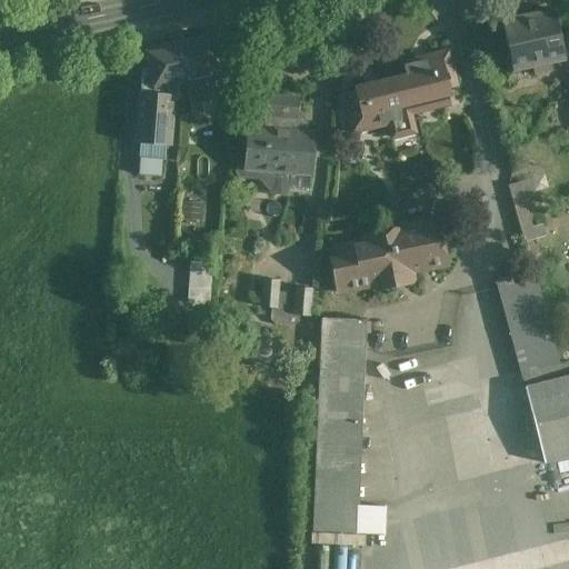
[(556,12),(503,22),(513,72),(533,68),(536,77),(553,73),(551,65),(567,61),(562,39),(556,12)]
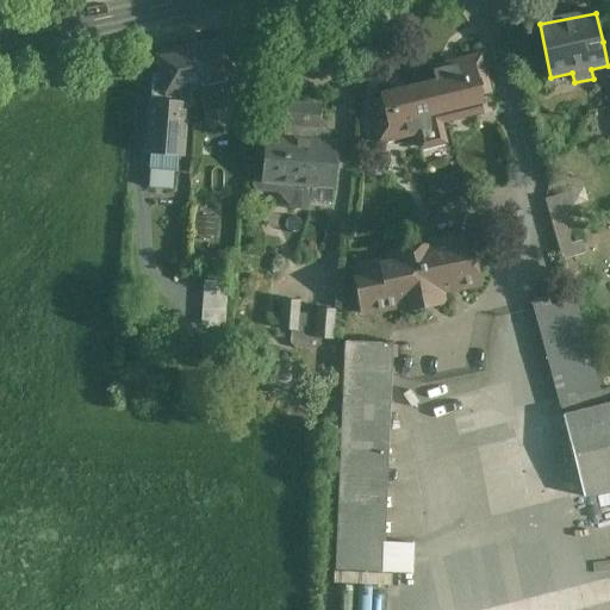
[(221,39),(190,47),(199,88),(209,87),(229,82),(230,82),(221,39)]
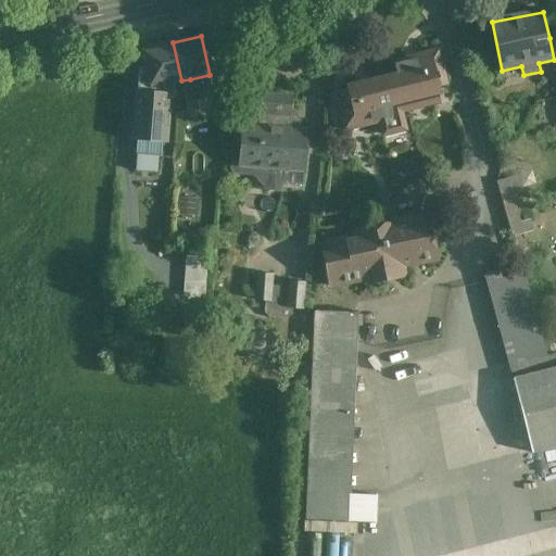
[(173,42),(143,49),(148,67),(152,87),(172,83),(181,80),(173,42)]
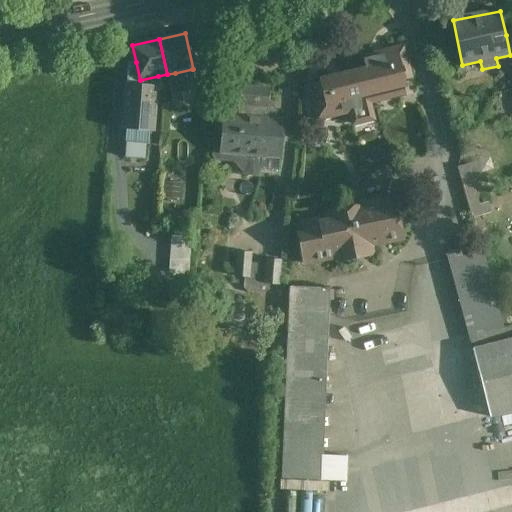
[(404,46),(372,54),(375,67),(359,70),(366,95),(367,95),(404,86),(405,86),(404,80),(411,78),(404,46)]
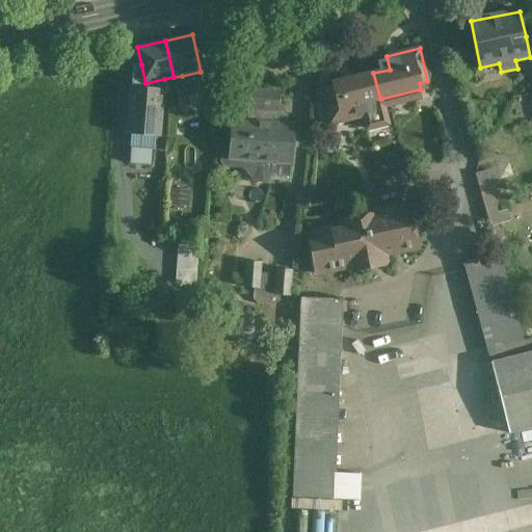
[(164,79),(145,83),(141,64),(133,65),(131,89),(161,91),(161,95),(167,94),(164,79)]
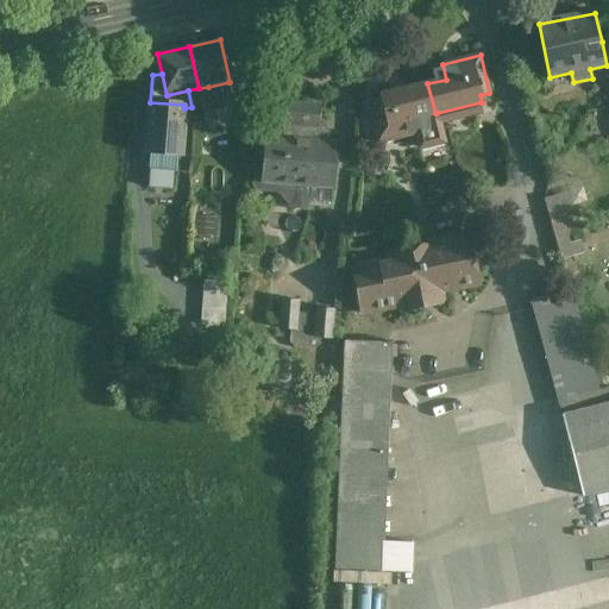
[(228,82),(208,87),(213,110),(233,105),(228,82)]
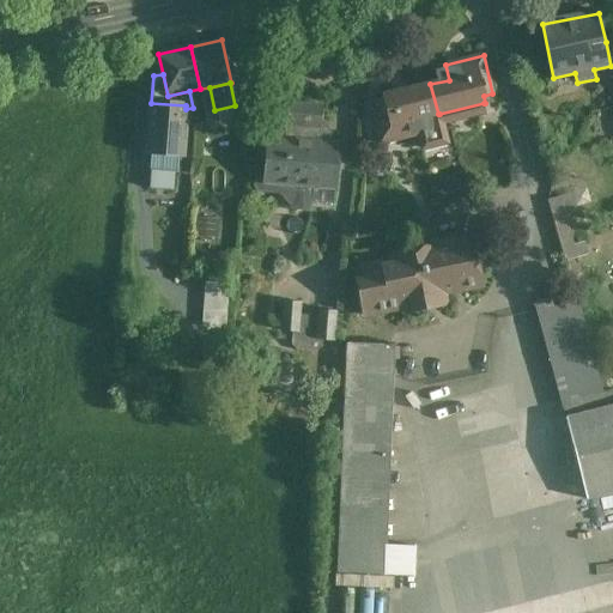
[(430,84),(406,90),(392,93),(382,96),(383,98),(374,101),(377,115),(372,117),(378,145),(417,135),(443,129),(439,114),(438,114),(430,84)]
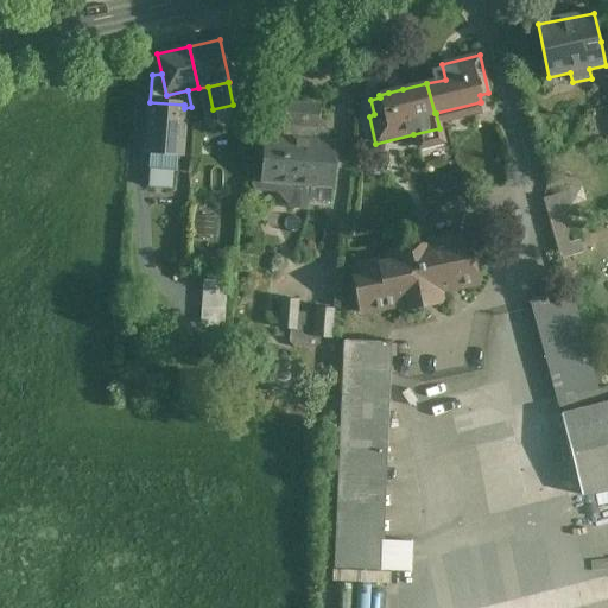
[(184,105),(150,102),(146,152),(181,154),(184,108),(184,105)]
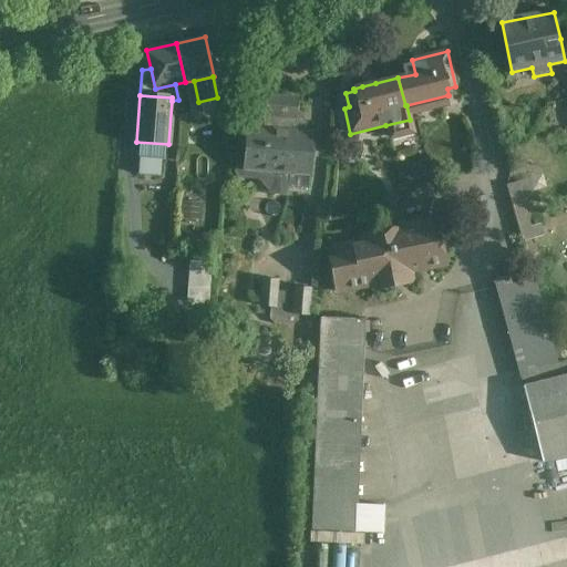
[(406,105),(410,120),(412,120),(411,115),(450,105),(447,95),(406,105)]
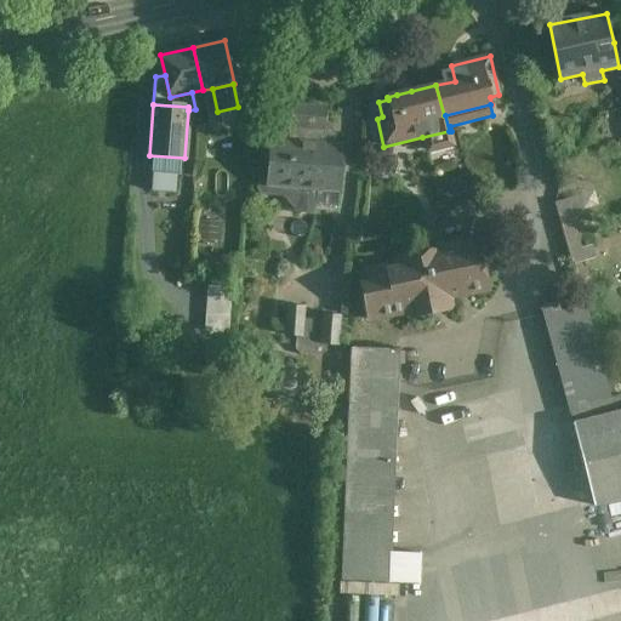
[(326,109),(291,106),(288,142),(269,141),(266,188),(284,189),(339,194),(341,194),(346,147),(328,146),(328,141),(324,137),(326,109)]
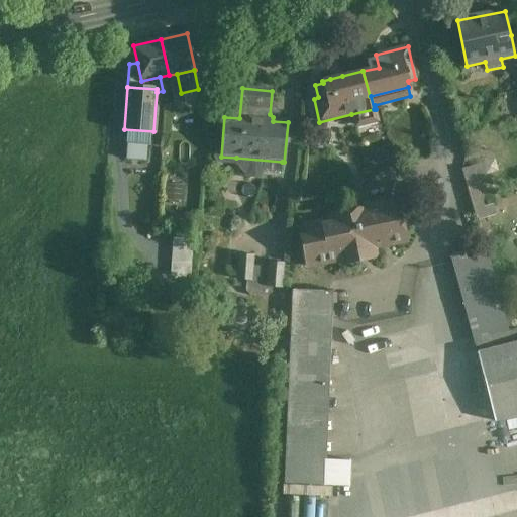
[(376,109),(374,109),(351,114),(355,128),(379,122),(376,109)]
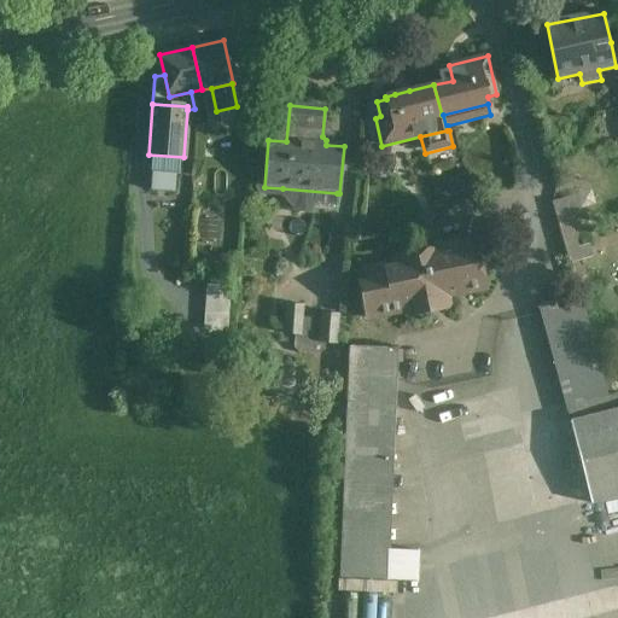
[(283,188),(281,196),(296,211),(326,214),(336,205),(337,193),(283,188)]
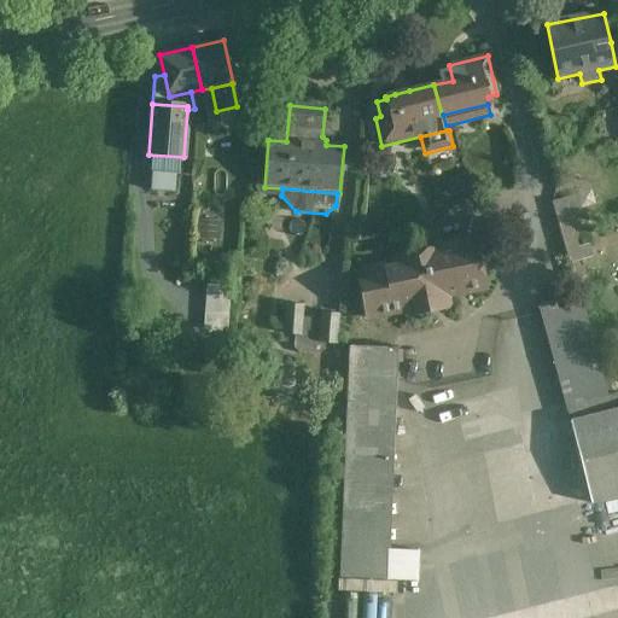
[(578,246),(570,214),(558,217),(566,250),(578,246)]
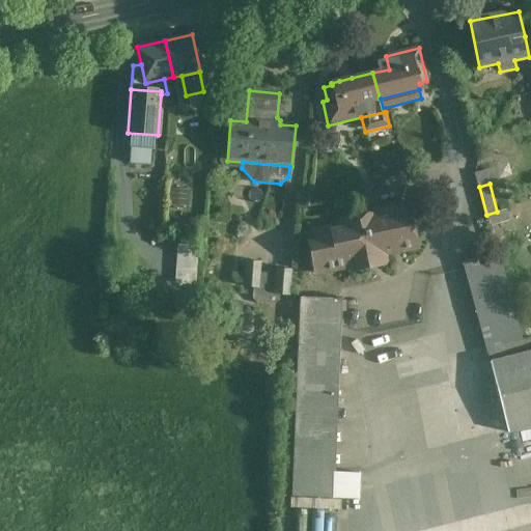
[(374,214),(361,217),(362,222),(329,228),(330,233),(313,236),(316,251),(310,252),(314,274),(348,267),(350,269),(353,272),(365,269),(369,262),(382,260),(386,254),(418,248),(410,203),(373,211),(374,214)]
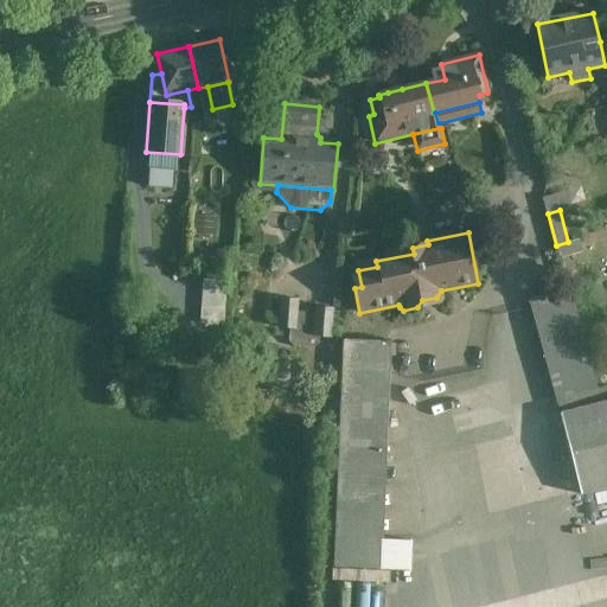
[(568,242),(556,246),(560,257),(572,254),(568,242)]
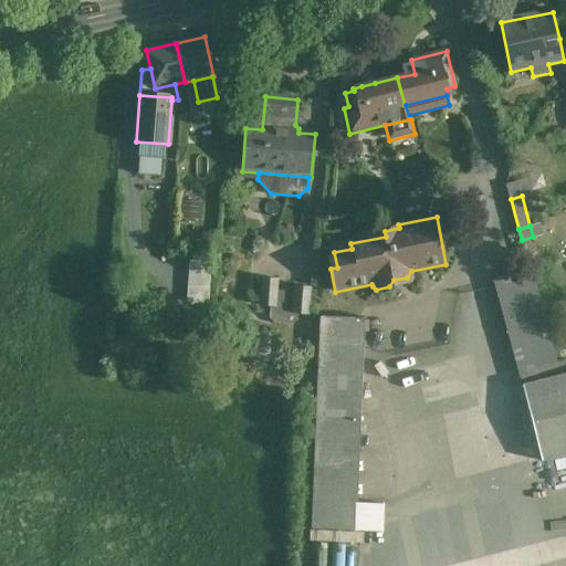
[(188,302),(209,303),(211,260),(190,260),(188,302)]
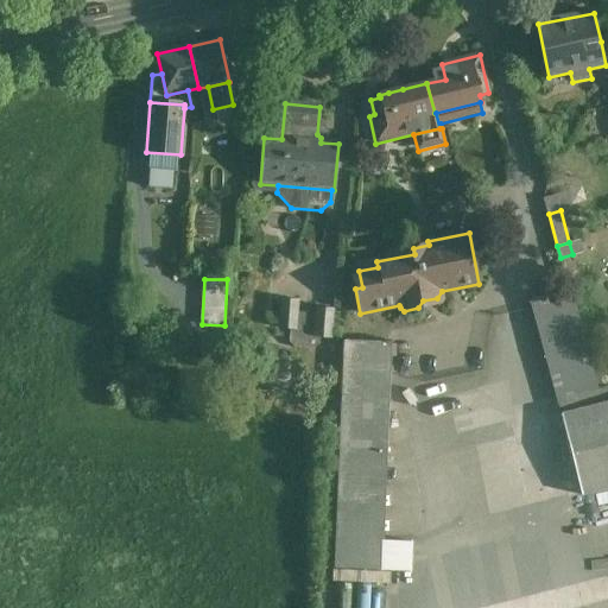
[(570,292),(531,301),(558,400),(597,390),(570,292)]
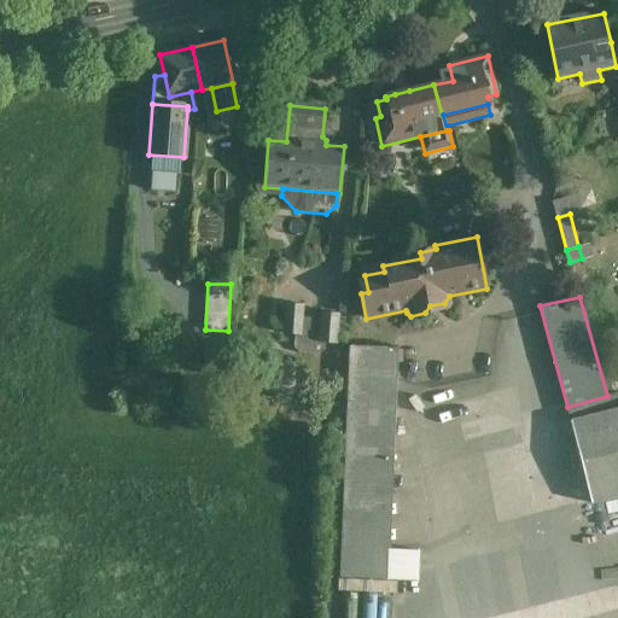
[(303,308),(286,307),(284,336),(301,338),(303,308)]
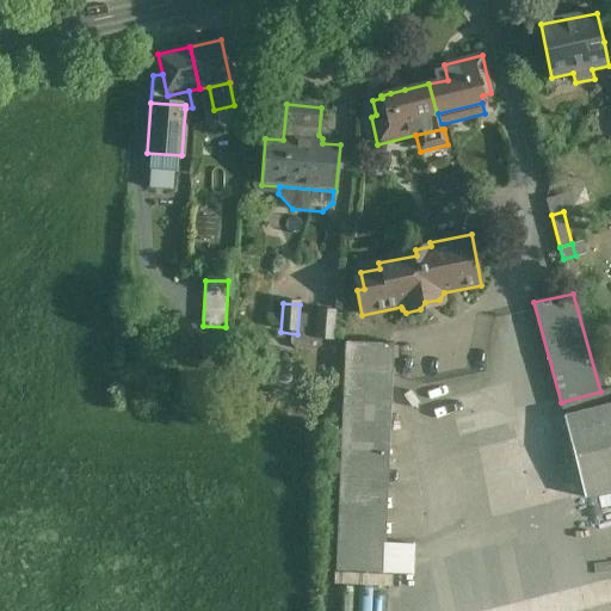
[(335,313),(319,310),(316,340),(316,341),(322,343),(333,343),(335,313)]
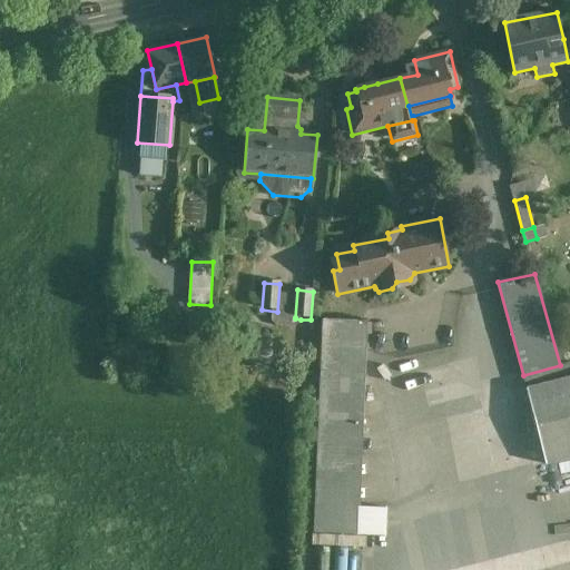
[(295,317),(271,315),(271,322),(278,328),(294,330),(300,323),(301,320),(295,318),(295,317)]
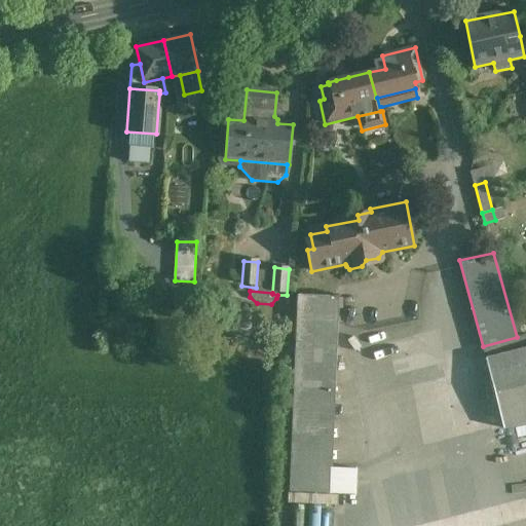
[(338,297),(298,295),(297,321),(337,323),(338,297)]
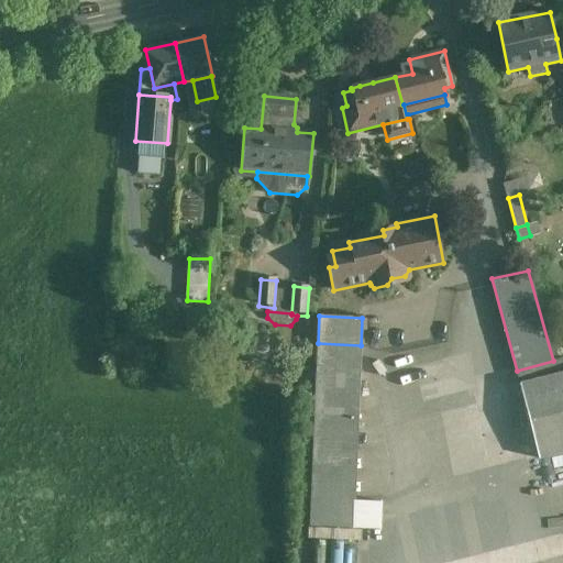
[(361,345),(318,343),(310,527),(354,528),(361,345)]
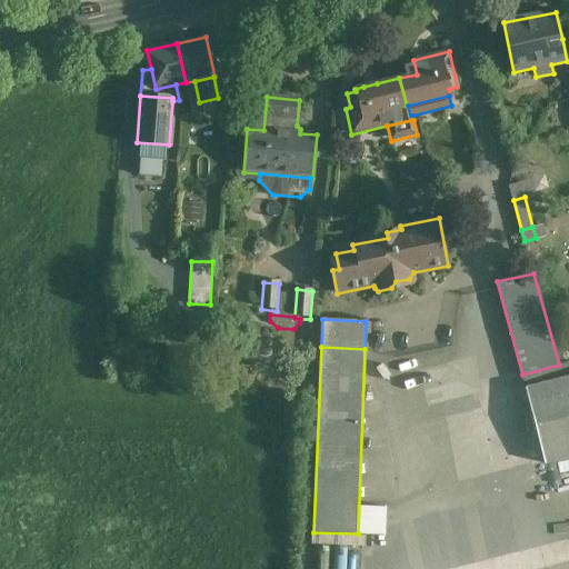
[(559,365),(522,375),(525,388),(568,377),(568,368),(568,362),(559,365)]
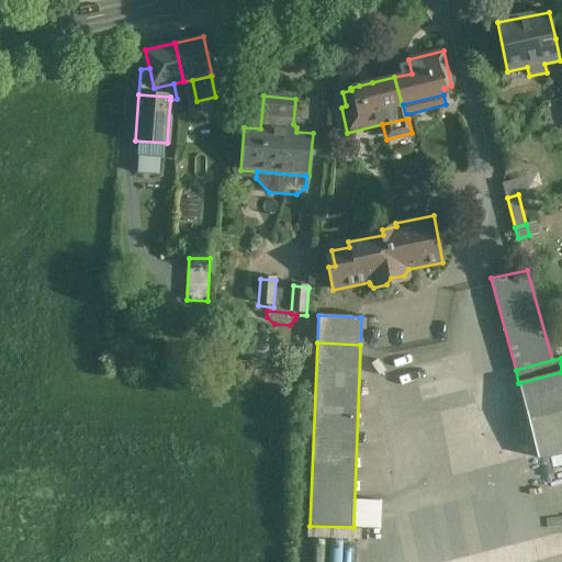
[(561,372),(518,383),(517,384),(527,420),(537,458),(561,451),(561,372)]
